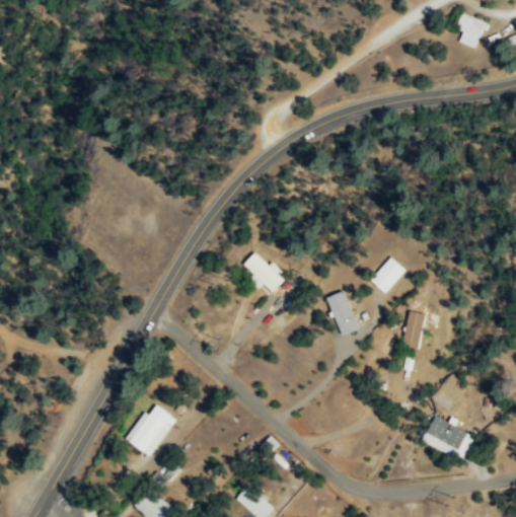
[(475,49),(486,22),(462,14),(457,28),(464,31),(459,44),(475,49)]
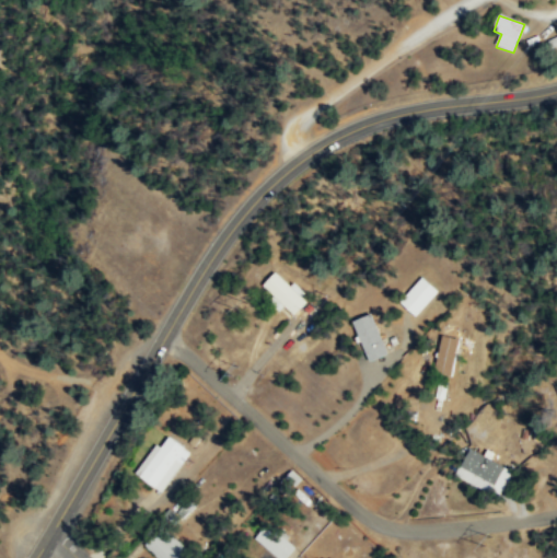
[(291,287),(275,271),(262,286),(293,316),(310,300),(293,285),(291,287)]
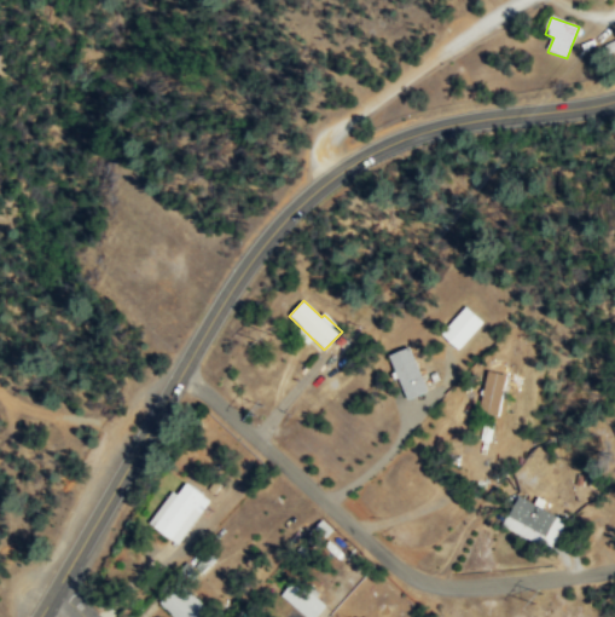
[(459,351),(485,323),(466,306),(441,334),(459,351)]
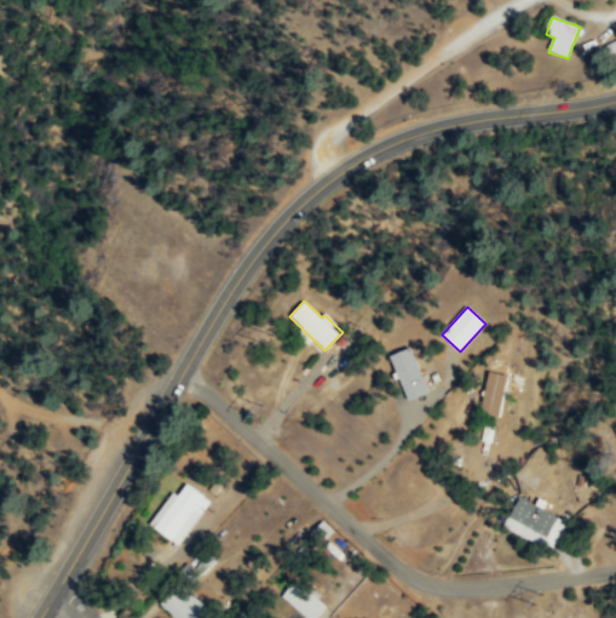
[(406,401),(427,394),(413,347),(391,354),(406,401)]
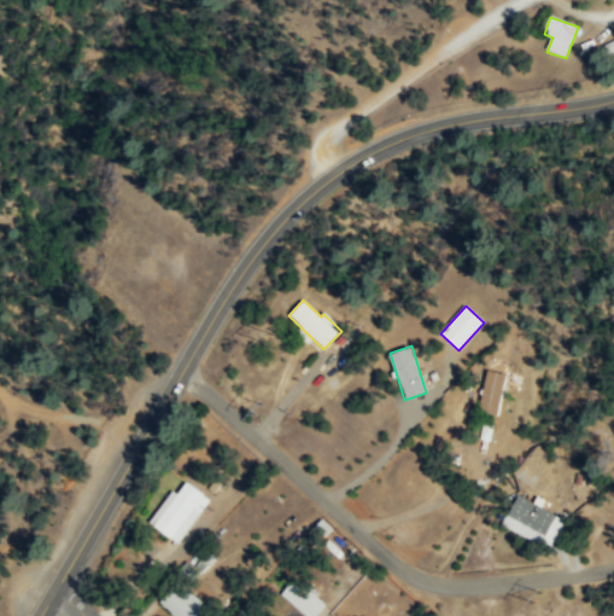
[(497,416),(507,375),(487,371),(480,404),(489,405),(486,413),(497,416)]
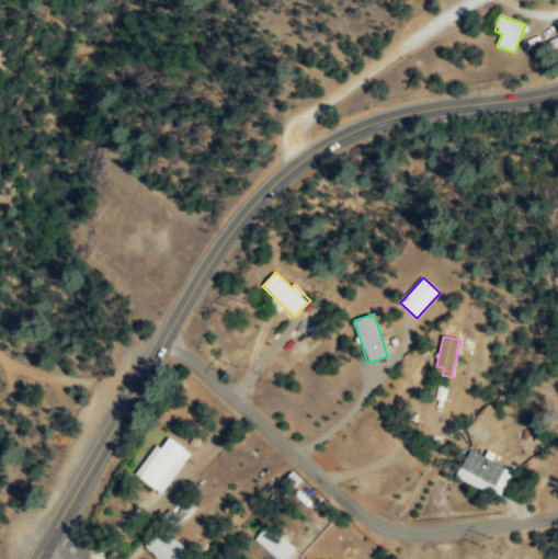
[(192,454),(169,437),(161,448),(157,445),(136,475),(162,494),(192,454)]
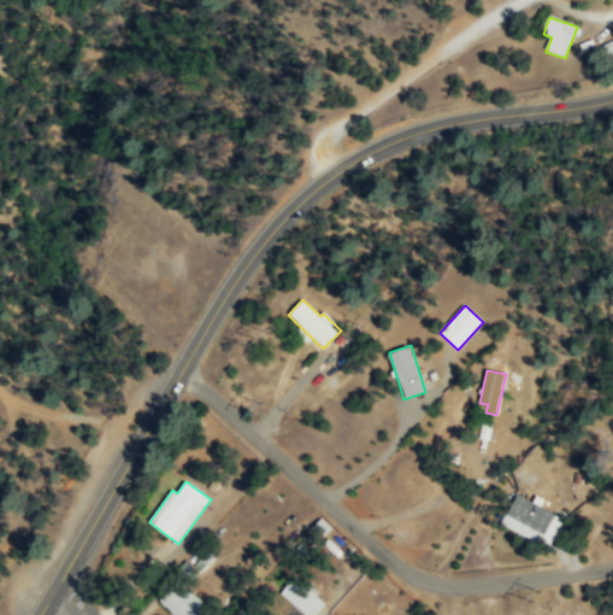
[(536,507),(537,504),(518,495),(504,526),(552,549),(565,520),(536,507)]
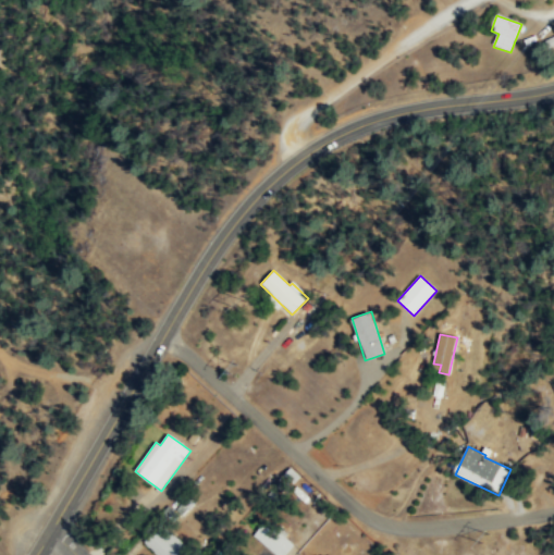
[(254,535),(275,554),(286,554),(294,546),(266,521),(254,535)]
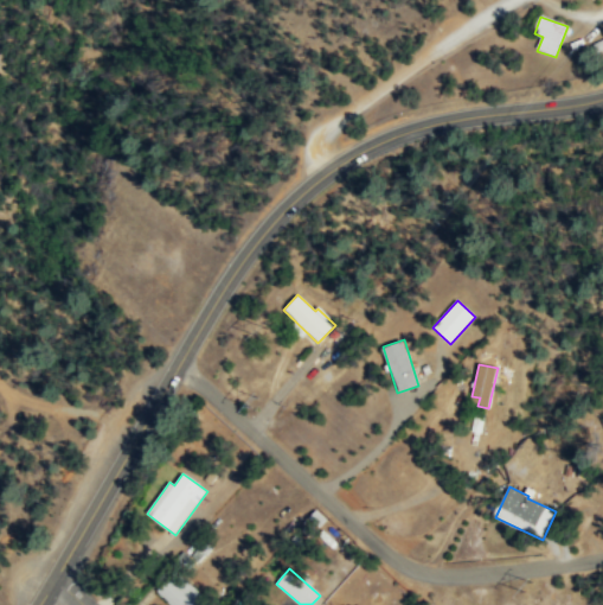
[(204,604),(206,602),(174,571),(156,590),(171,604),(204,604)]
